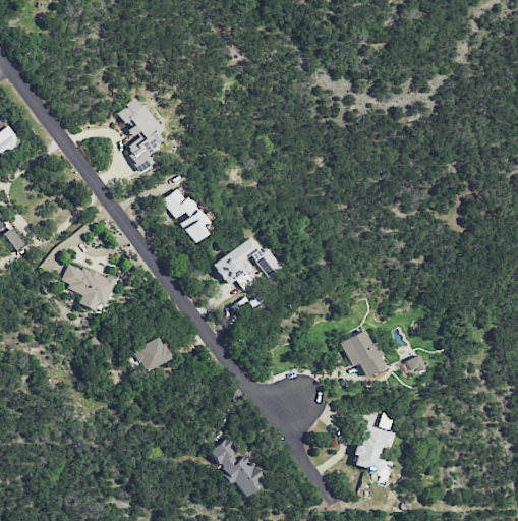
[(140,171),(154,163),(148,154),(164,142),(158,132),(161,130),(139,98),(117,112),(127,126),(126,127),(134,140),(124,147),(140,171)]
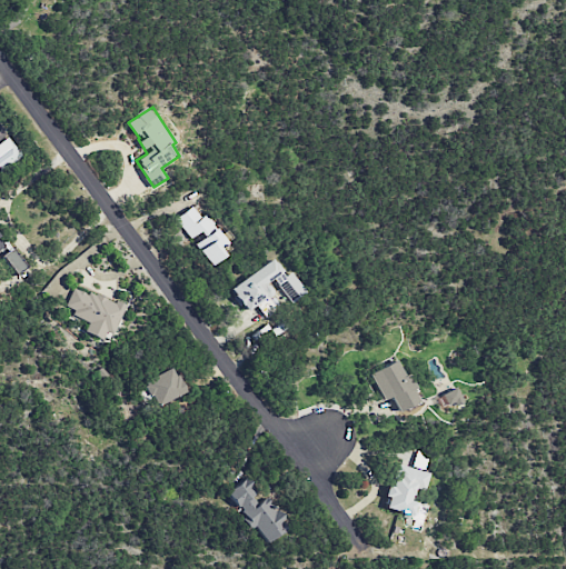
[(0,147),(0,172),(25,157),(13,139),(0,147)]
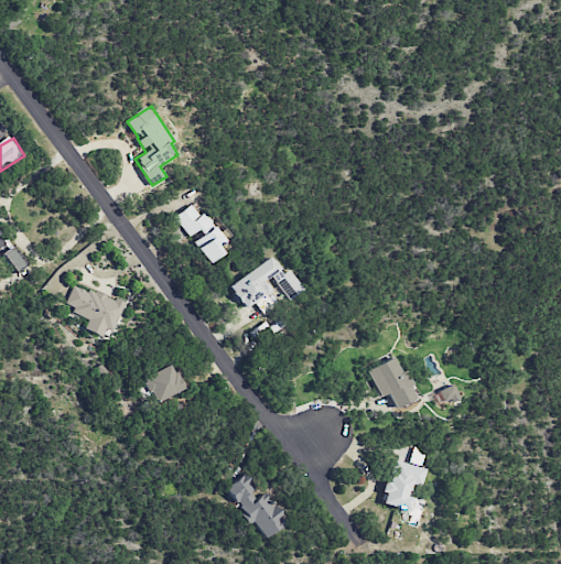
[(29,264),(14,246),(4,253),(19,271),(29,264)]
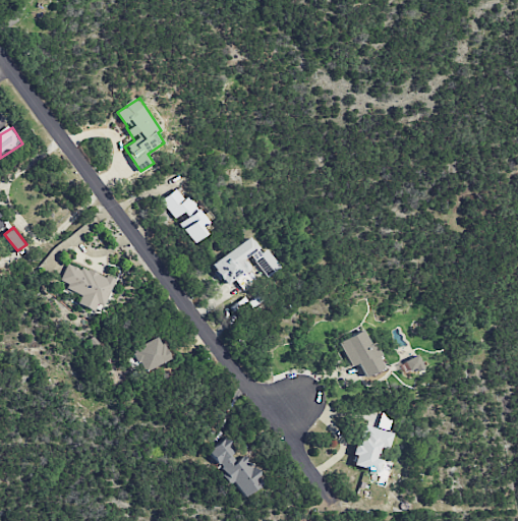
[(212,264),(227,286),(238,278),(244,289),(254,282),(247,271),(251,269),(245,259),(253,253),(269,277),(282,268),(270,249),(264,254),(252,237),(212,264)]
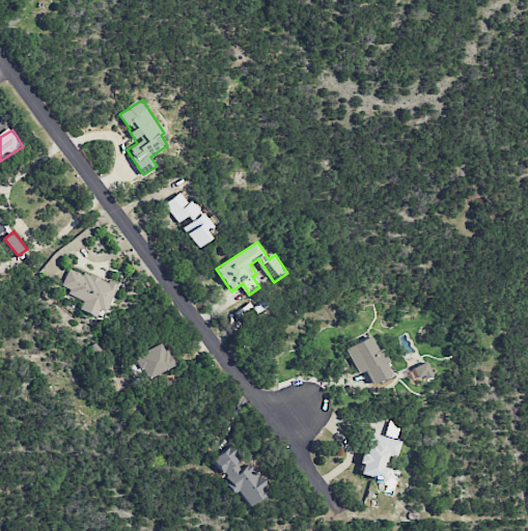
[(81,310),(98,317),(101,309),(108,312),(119,287),(72,266),(63,285),(72,289),(70,295),(84,301),(81,310)]
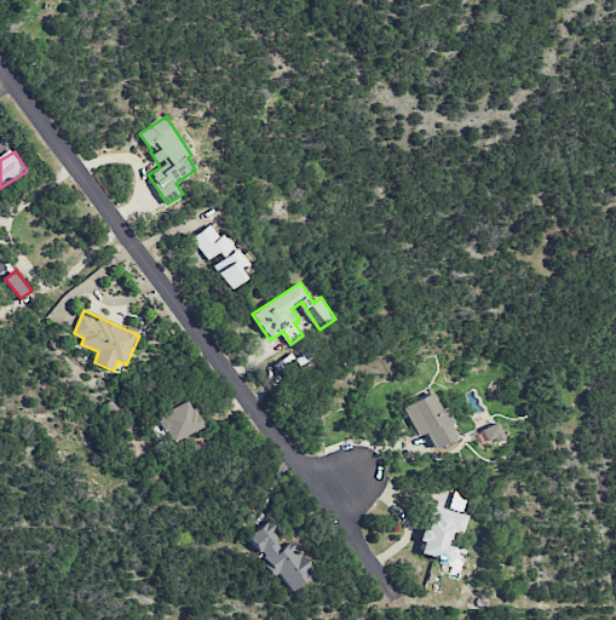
[(436,448),(459,438),(444,407),(441,409),(433,392),(406,406),(419,436),(429,431),(436,448)]
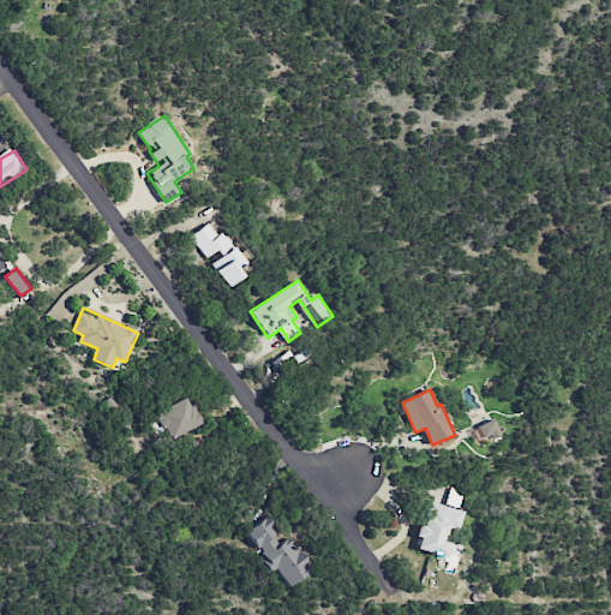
[(202,423),(190,399),(149,417),(160,442),(202,423)]
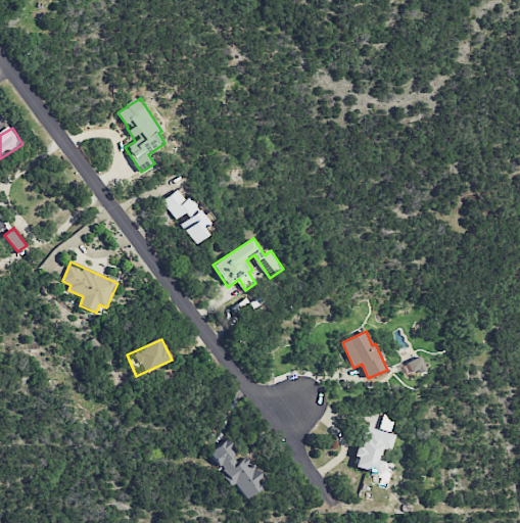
[(414,375),(427,369),(421,357),(409,363),(414,375)]
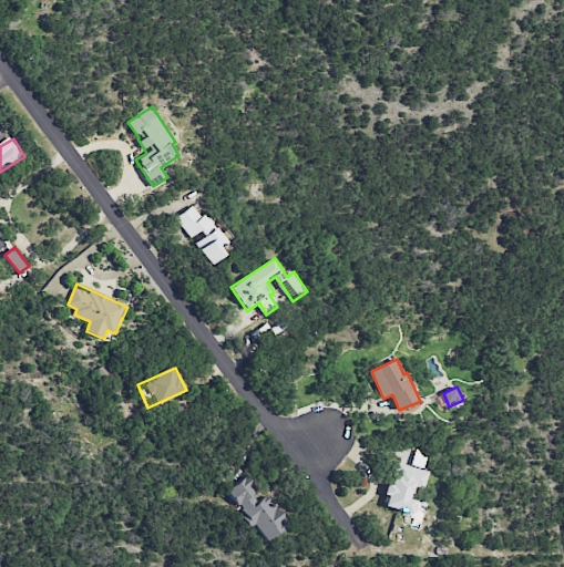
[(430,471),(399,462),(392,485),(388,484),(385,495),(389,496),(386,506),(410,514),(418,487),(424,490),(430,471)]
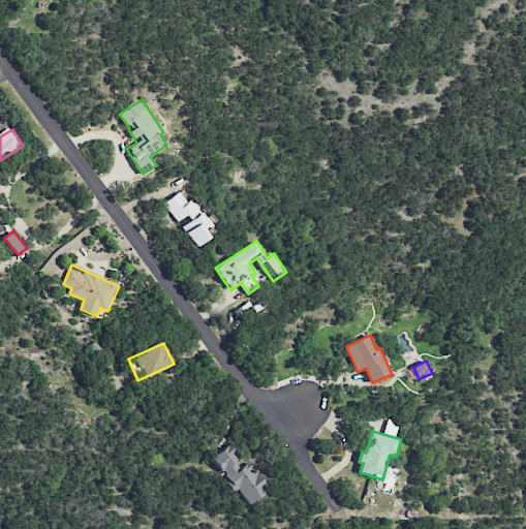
[(213,458),(247,507),(271,491),(251,462),(245,466),(230,445),(213,458)]
